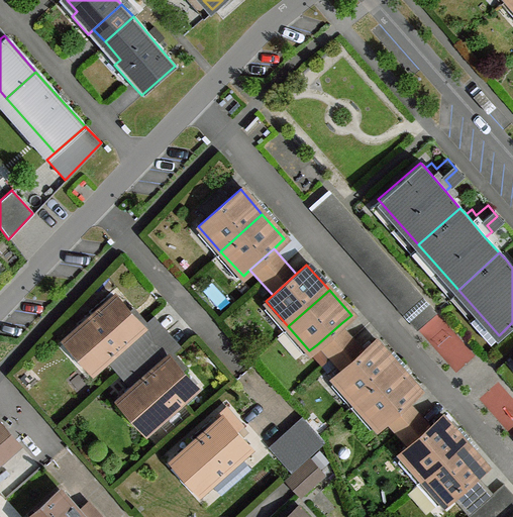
[(123,310),(112,297),(69,336),(92,363),(101,354),(136,324),(123,310)]
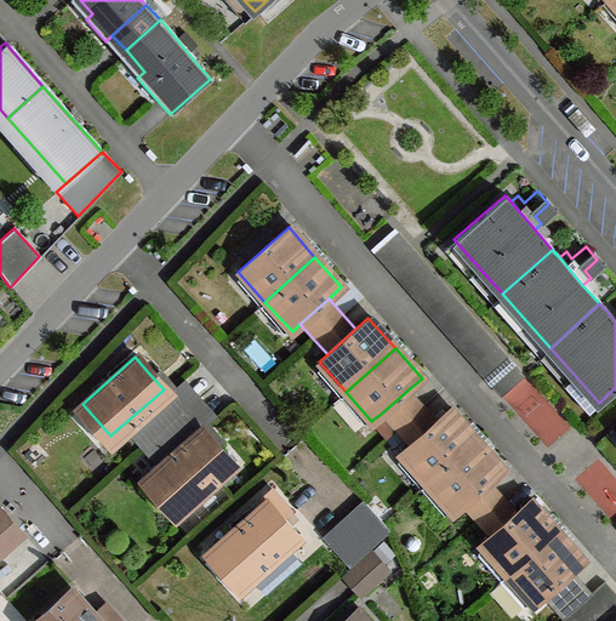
[(137,444),(158,466),(199,429),(197,425),(212,411),(180,375),(164,389),(121,426),(137,444)]
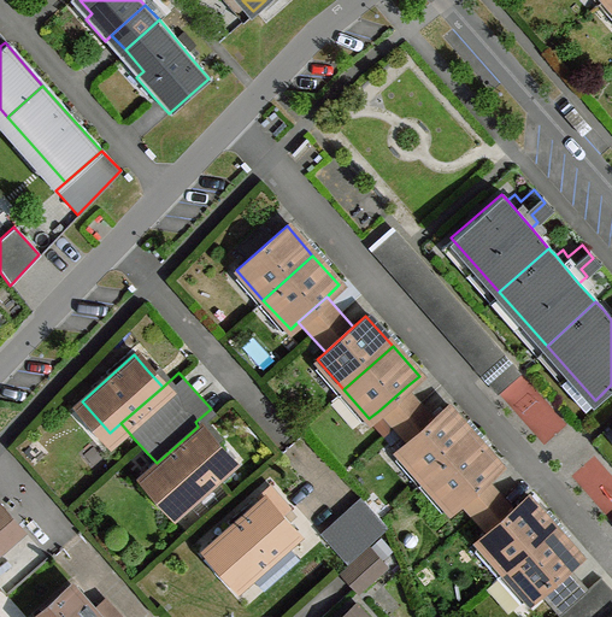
[(434,417),(407,386),(378,411),(393,429),(405,442),(434,417)]
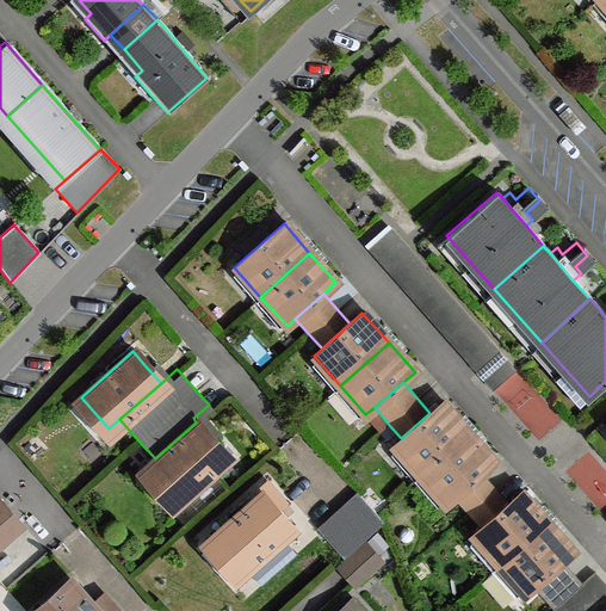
[(468,432),(443,402),(430,413),(401,438),(393,445),(418,475),(468,432)]
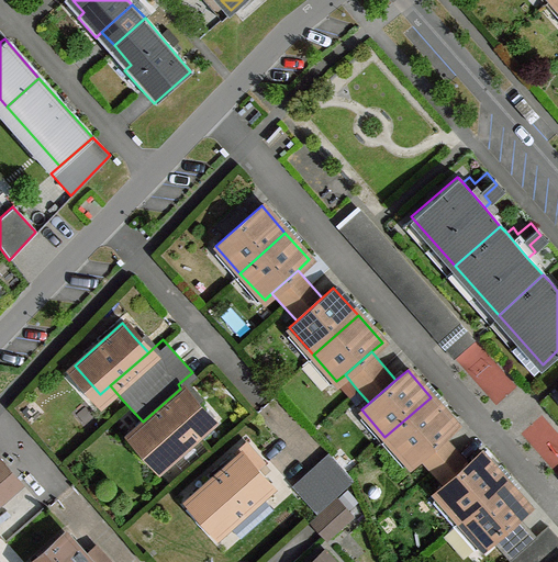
[(210,422),(180,389),(143,422),(133,430),(162,463),(210,422)]
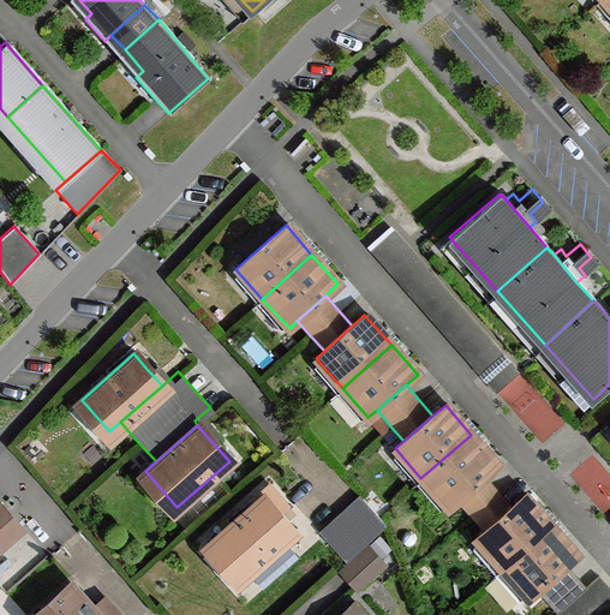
[(496,465),(471,435),(420,478),(448,508),(456,500),(484,476),(496,465)]
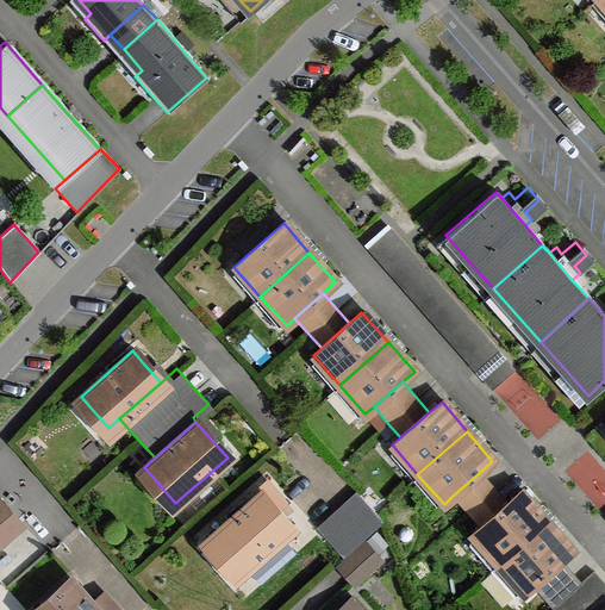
[(507,502),(480,472),(453,496),(466,511),(479,527),(507,502)]
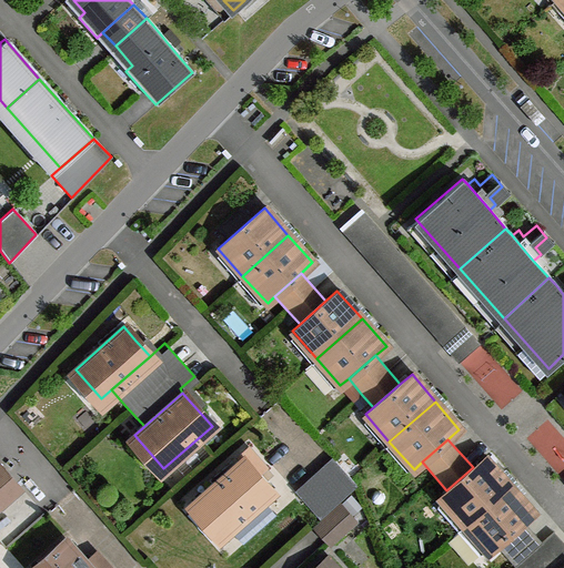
[(507,484),(484,457),(473,467),(446,490),(439,497),(463,525),(507,484)]
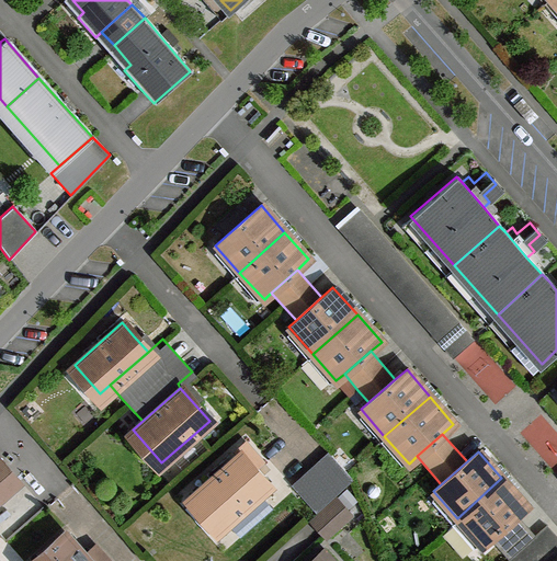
[(268,485),(239,454),(191,495),(219,528),(268,485)]
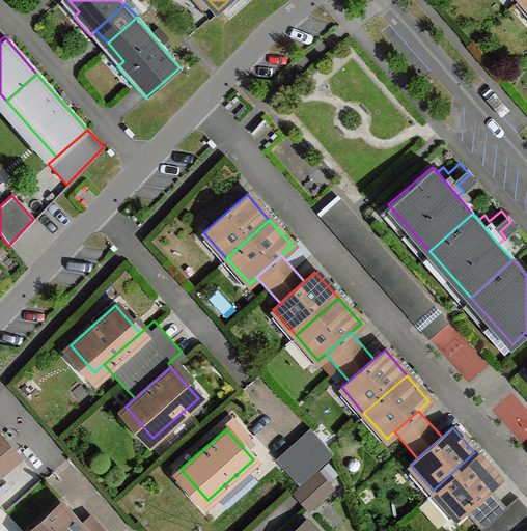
[(0,475),(19,458),(0,437),(0,475)]
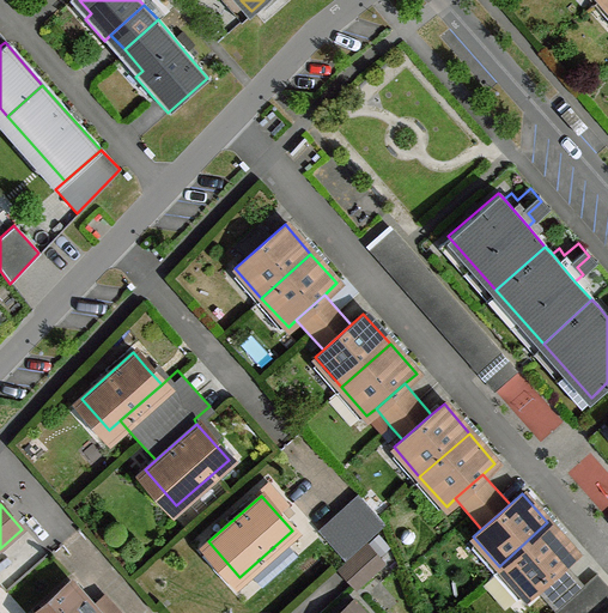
[(369,535),(344,508),(317,533),(342,560),(369,535)]
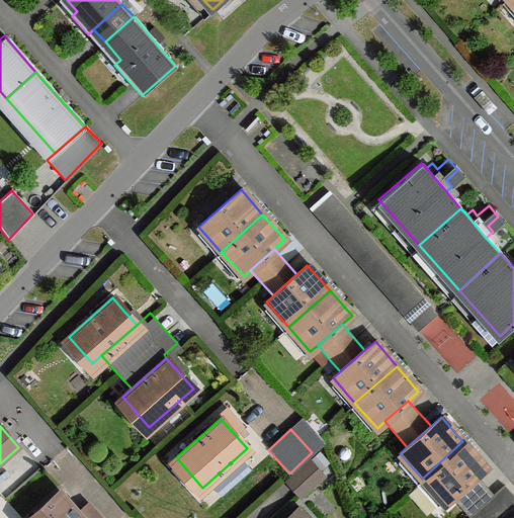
[(486,467),(462,441),(422,479),(444,503),(450,498),(477,476),(486,467)]
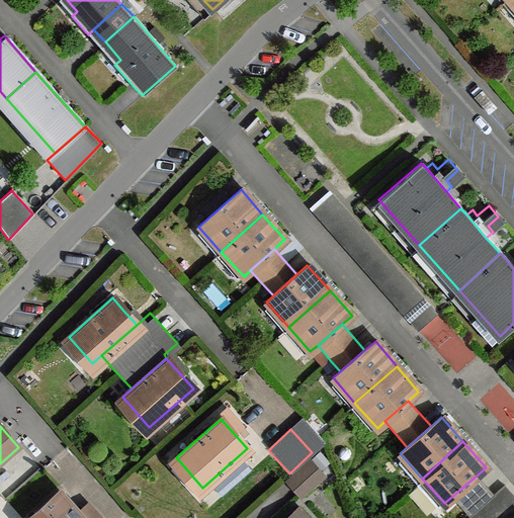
[(321,477),(308,461),(285,482),(298,497),(321,477)]
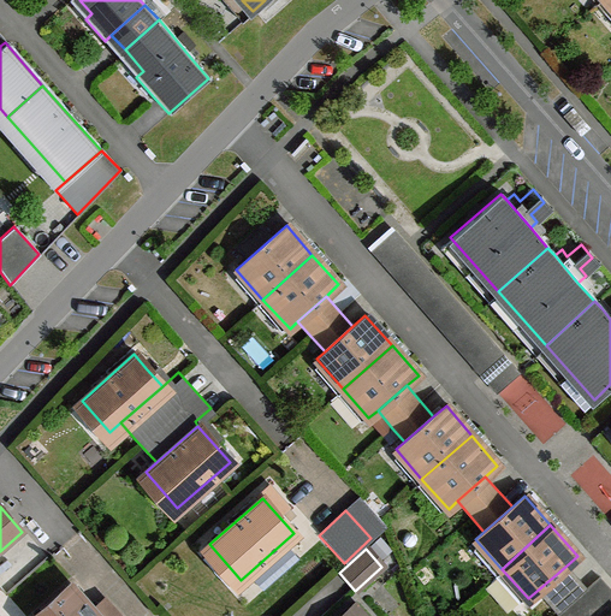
[(557,614),(586,588),(567,566),(535,592),(557,614)]
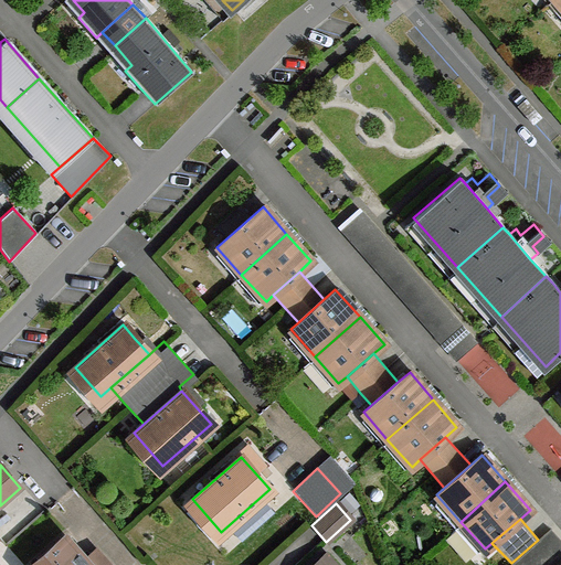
[(83,558),(63,536),(30,564),(98,564),(88,554),(83,558)]
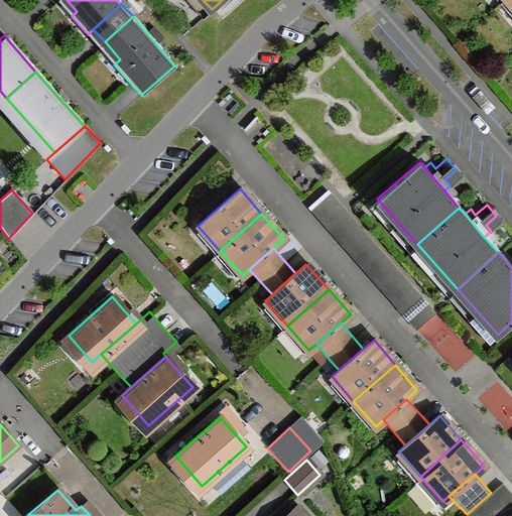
[(511,515),(511,509),(494,490),(491,493),(467,514),(464,515),(511,515)]
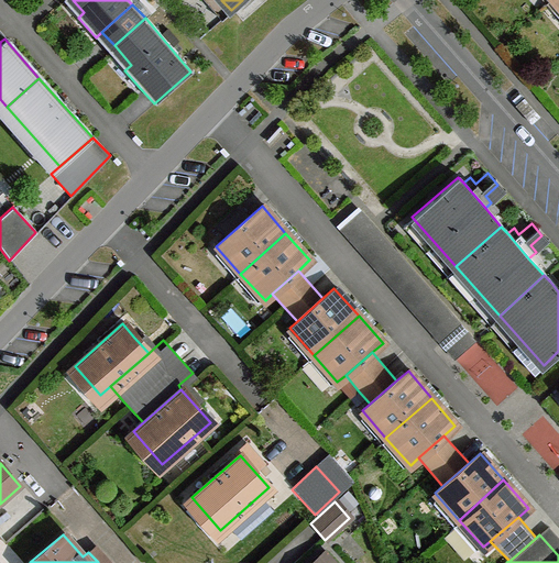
[(331,562),(322,553),(311,562),(331,562)]
